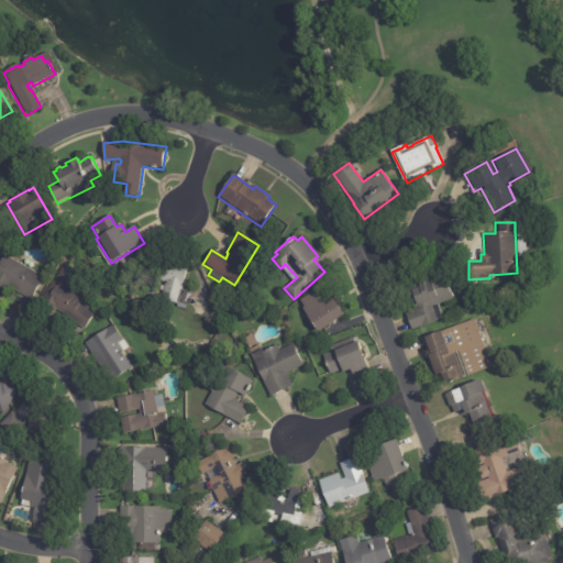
[(18,264),(44,278),(32,300),(7,287),(3,294),(0,291),(0,262),(3,256),(18,264)]
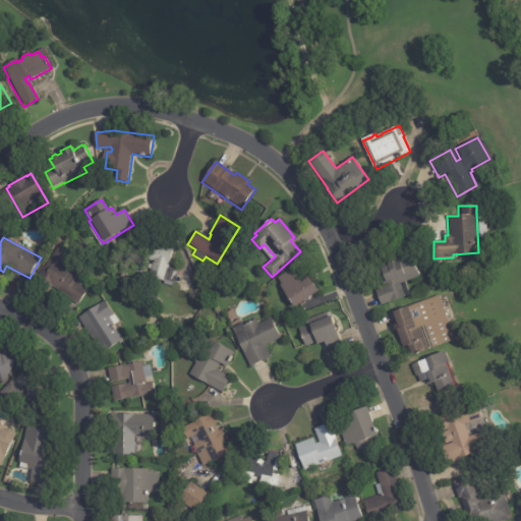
[(157,240),(175,245),(169,267),(168,266),(167,271),(177,274),(175,283),(165,280),(164,282),(149,278),(154,263),(147,261),(142,276),(131,273),(140,239),(146,241),(146,239),(152,241),(153,239),(157,240)]
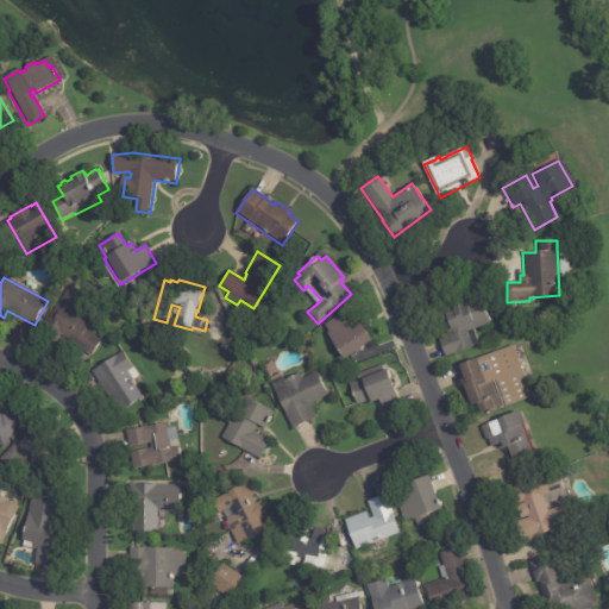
[(76,306),(88,314),(85,320),(90,324),(86,331),(101,341),(90,358),(56,336),(55,338),(43,330),(68,292),(81,300),(76,306)]
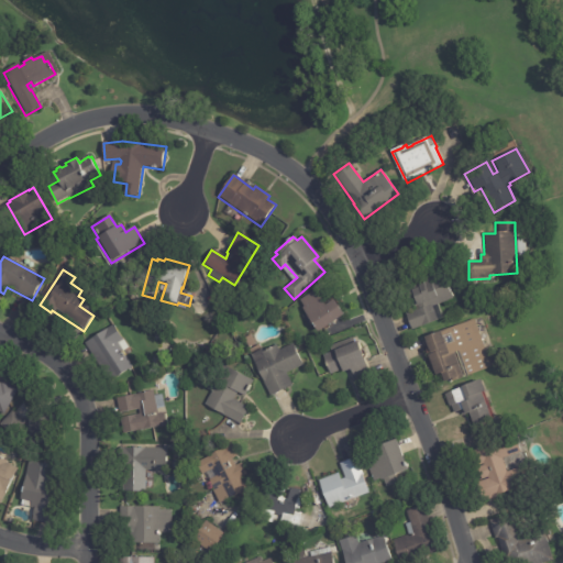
[(91,278),(96,273),(102,278),(98,283),(91,278)]
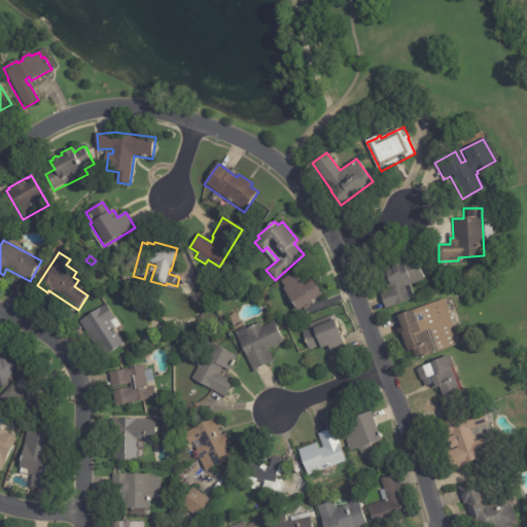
[(410,284),(415,297),(387,308),(381,292),(393,288),(392,285),(387,287),(382,272),(392,269),(390,264),(406,257),(407,262),(417,259),(424,279),(410,284)]
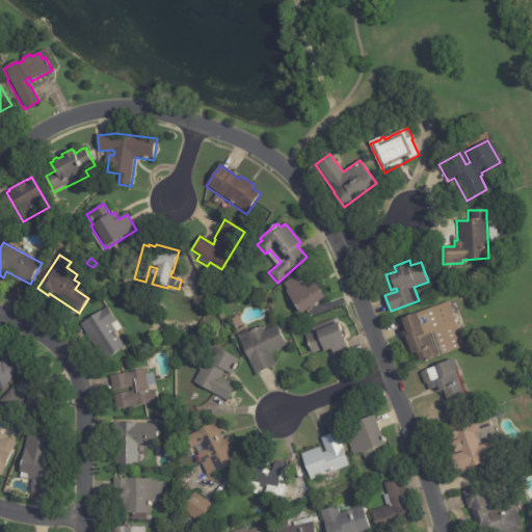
[(318,281),(324,290),(320,292),(323,297),(299,314),(295,308),(293,310),(286,299),(289,297),(285,292),(287,290),(283,285),(297,274),(306,286),(316,278),(318,281)]
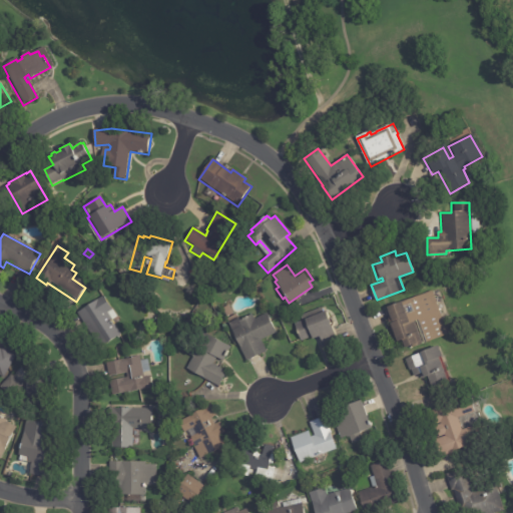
[(431,293),(446,332),(420,341),(421,345),(412,349),(411,346),(403,348),(400,341),(396,343),(389,324),(391,324),(385,308),(431,292),(431,293)]
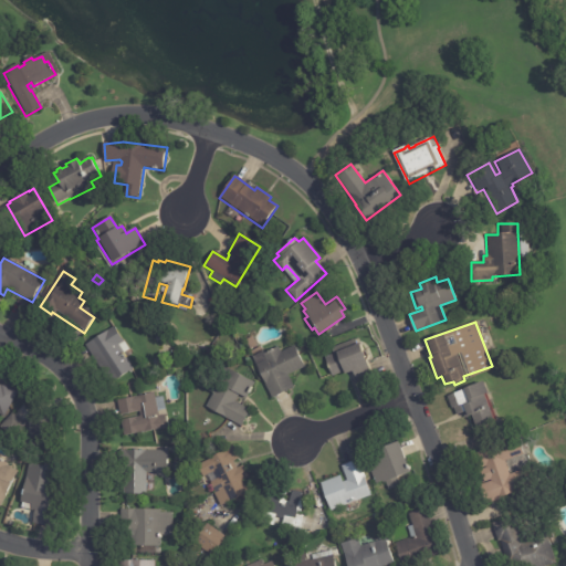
[(122,342),(123,343),(117,346),(133,370),(109,386),(84,347),(113,327),(122,342)]
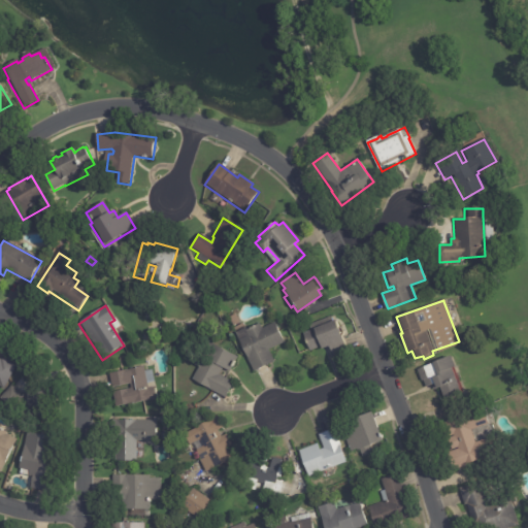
[(232,327),(228,318),(235,315),(239,324),(232,327)]
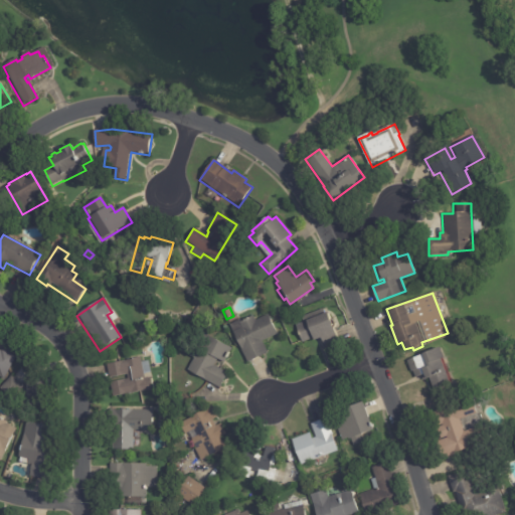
[(334,331),(340,344),(326,349),(321,338),(314,341),(313,339),(304,343),(297,326),(304,323),(304,324),(306,324),(303,317),(323,309),(325,313),(327,313),(334,331)]
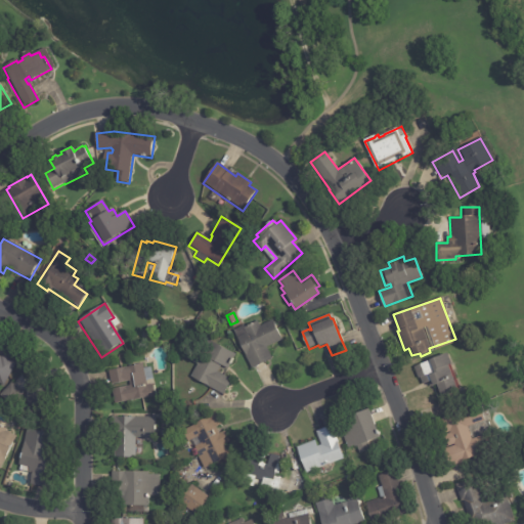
[(270,360),(253,369),(237,338),(247,334),(244,329),(257,321),(260,326),(272,320),(282,340),(267,347),(272,359),(270,360)]
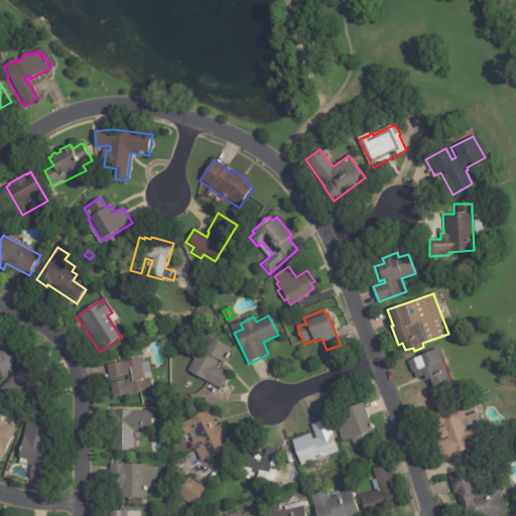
[(206,336),(231,350),(224,364),(217,360),(214,367),(227,375),(220,389),(186,372),(194,359),(189,357),(202,334),(206,336)]
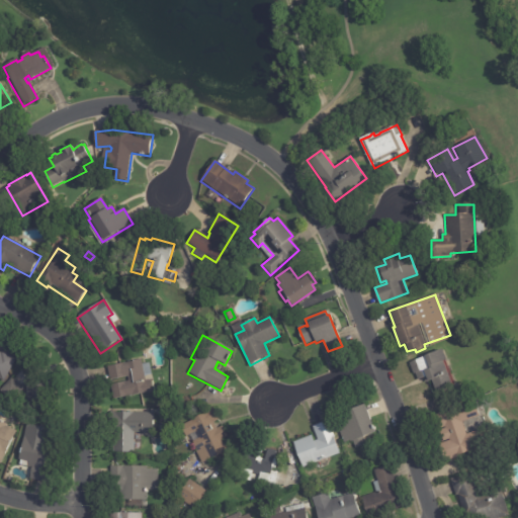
[(139,349),(140,357),(130,359),(127,352),(139,349)]
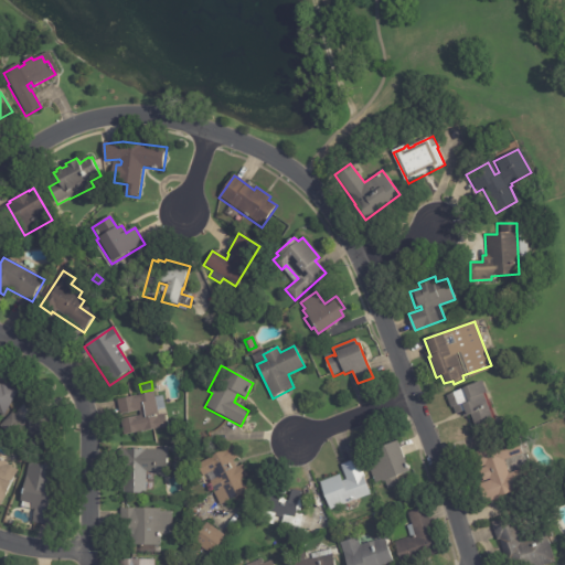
[(481,384),(484,393),(481,394),(491,419),(473,426),(469,415),(465,416),(462,412),(455,415),(452,408),(449,409),(445,396),(461,391),(461,388),(480,381),(481,384)]
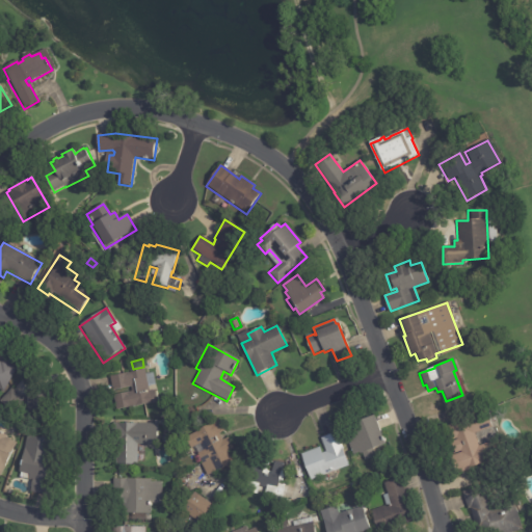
[(0,365),(2,362),(16,370),(3,394),(0,392),(0,365)]
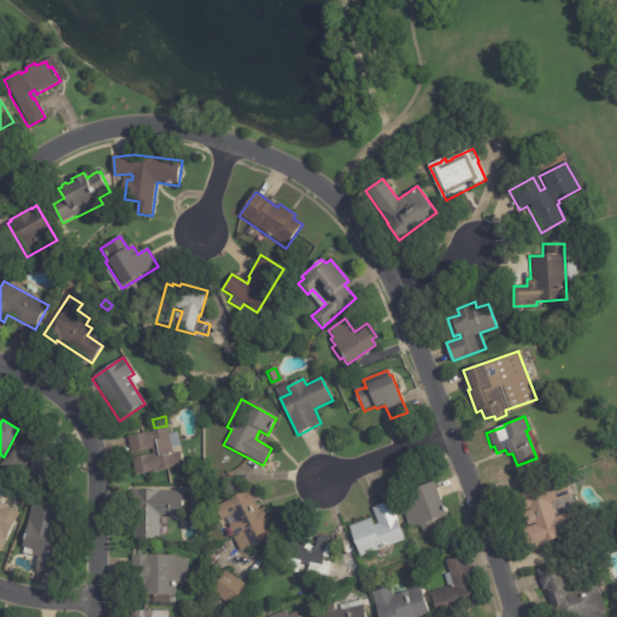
[(168,430),(169,435),(177,433),(180,447),(170,448),(171,454),(180,453),(182,466),(147,472),(147,474),(133,476),(130,459),(152,454),(151,450),(129,453),(127,436),(157,432),(157,430),(168,428),(168,430)]
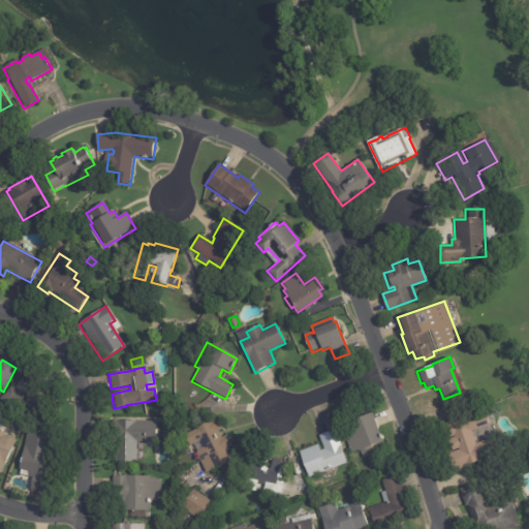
[(11,387),(19,394),(24,394),(24,392),(44,391),(45,400),(40,401),(40,415),(26,416),(25,399),(22,399),(10,411),(0,400),(0,398),(11,386),(11,387)]
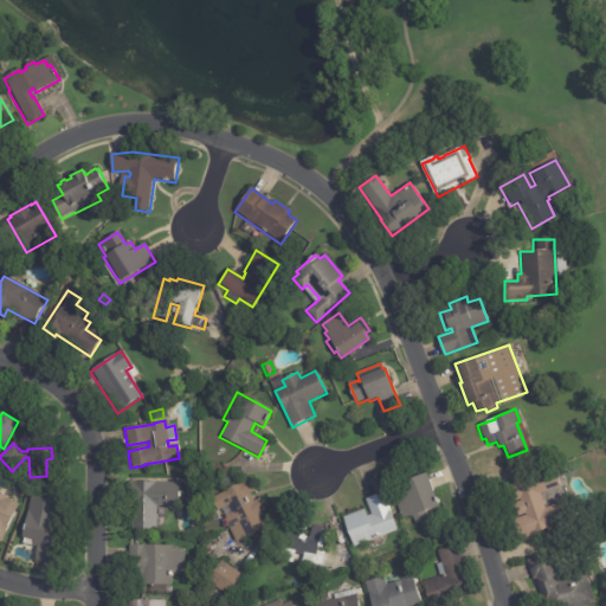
[(554,471),(560,488),(540,495),(545,509),(565,502),(572,522),(521,540),(514,520),(524,516),(524,515),(517,517),(513,504),(520,502),(520,501),(513,503),(507,485),(553,470),(554,471)]
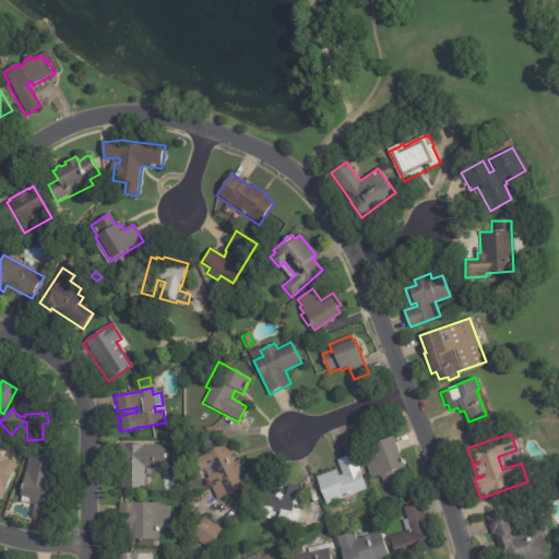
[(394,439),(405,466),(393,471),(396,479),(384,484),(381,476),(380,476),(379,475),(372,477),(366,460),(376,455),(373,449),(378,448),(376,443),(393,437),(394,439)]
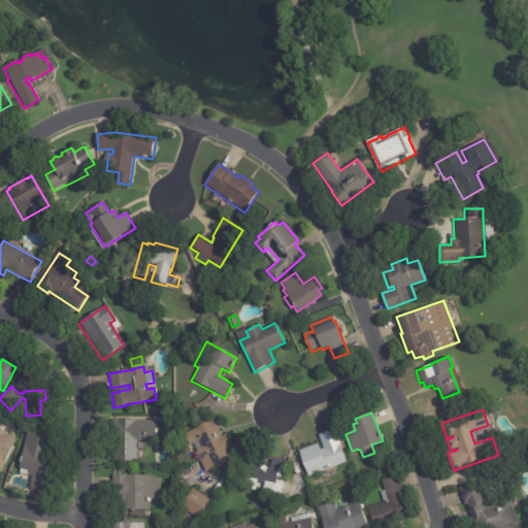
[(219,433),(221,438),(226,435),(231,446),(226,449),(231,459),(205,473),(198,460),(200,459),(195,451),(196,451),(193,443),(189,446),(184,435),(217,418),(222,428),(217,431),(219,433)]
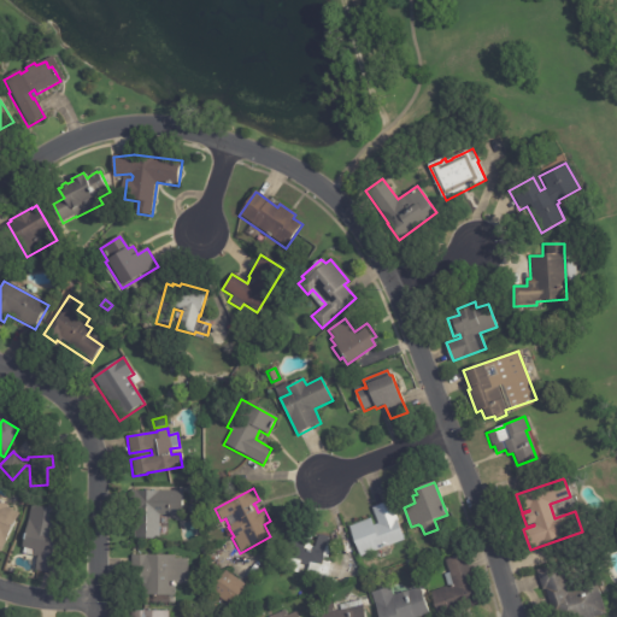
[(182,516),(159,516),(159,539),(135,540),(135,493),(182,492),(183,516),(182,516)]
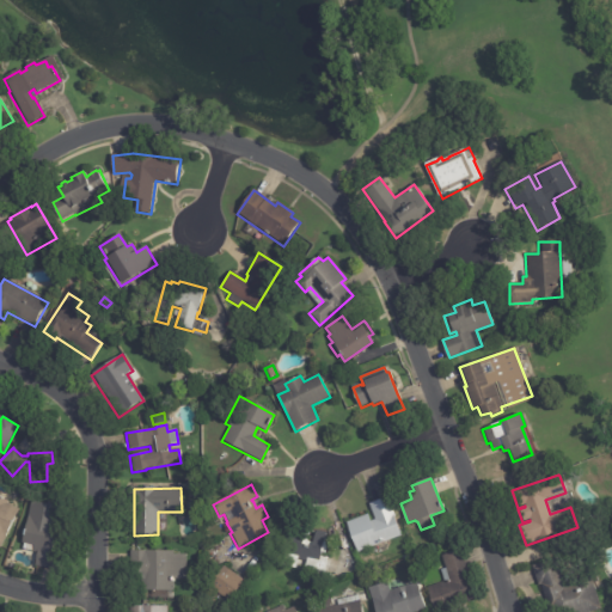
[(368,515),(371,522),(375,520),(369,505),(389,497),(396,518),(395,518),(402,536),(359,554),(347,524),(368,515)]
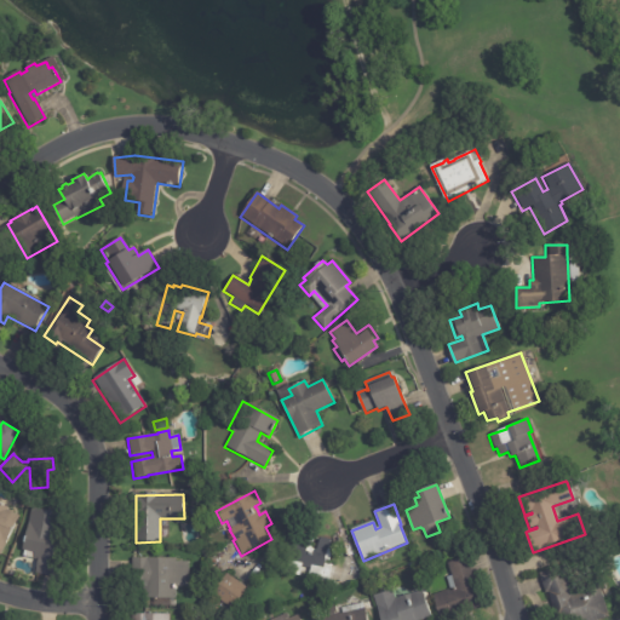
[(0,506),(9,511),(7,512),(19,518),(5,545),(6,545),(0,557),(0,506)]
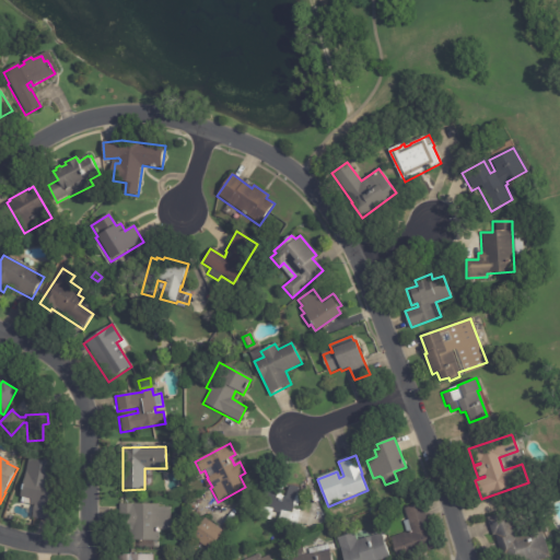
[(53,521),(51,523),(32,518),(34,505),(20,503),(21,498),(19,498),(27,459),(51,465),(48,480),(51,480),(45,509),(55,511),(53,521)]
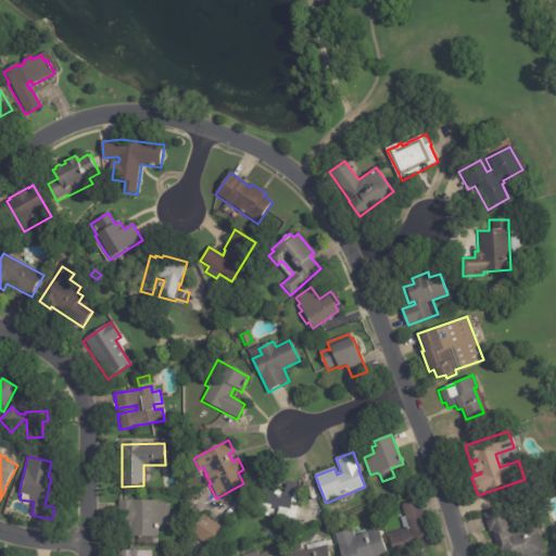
[(264,477),(279,480),(276,492),(285,494),(287,482),(295,484),(291,506),(297,507),(297,508),(307,510),(304,525),(293,521),(293,522),(276,519),(277,510),(269,508),(267,517),(253,514),(255,503),(261,476),(264,477)]
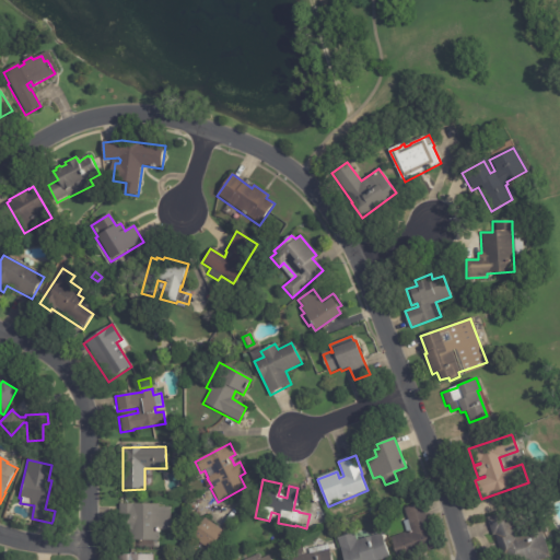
[(422,505),(431,533),(429,534),(433,549),(400,559),(397,559),(392,538),(411,532),(404,509),(421,503),(422,505)]
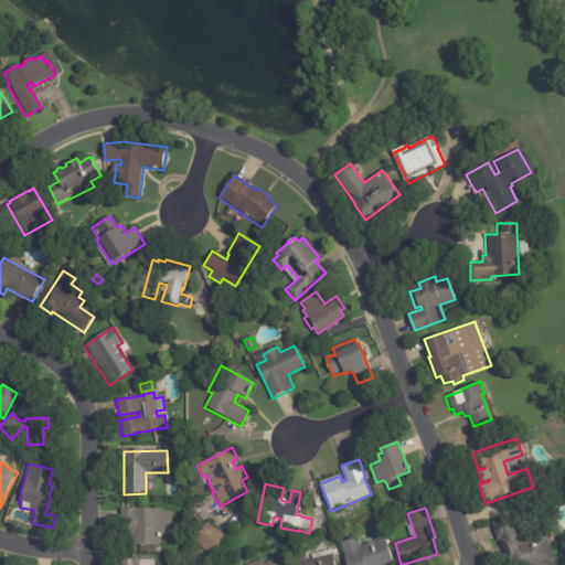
[(159,545),(132,545),(132,534),(120,534),(120,509),(160,509),(160,512),(172,512),(172,535),(160,534),(160,545),(159,545)]
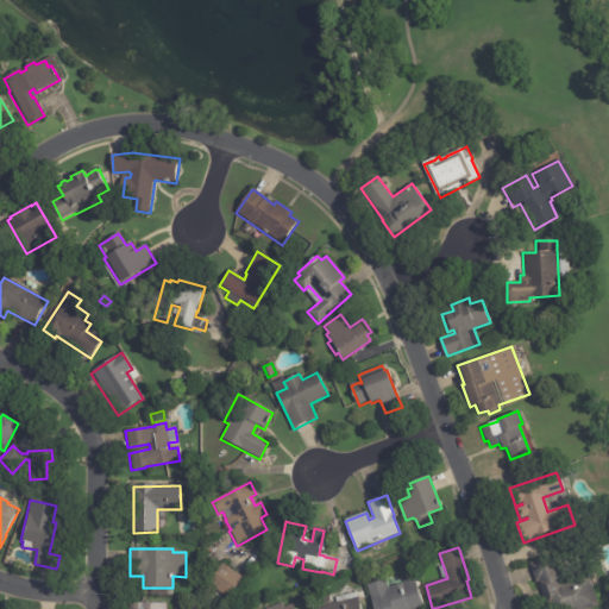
[(586,576),(597,607),(590,608),(546,608),(538,583),(535,584),(528,564),(550,557),(558,584),(585,575),(586,576)]
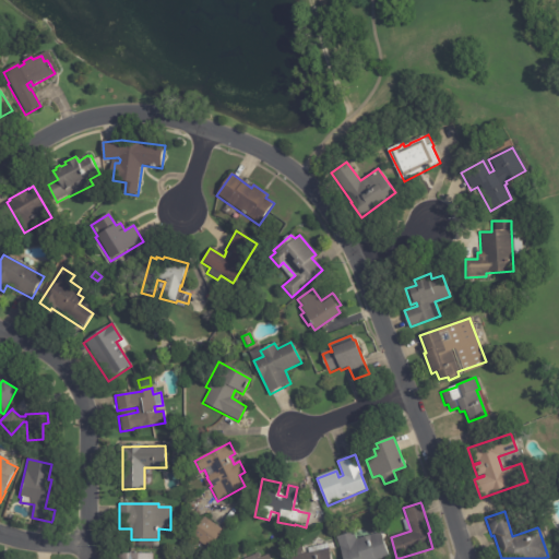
[(223,530),(225,532),(212,550),(192,535),(206,518),(223,530)]
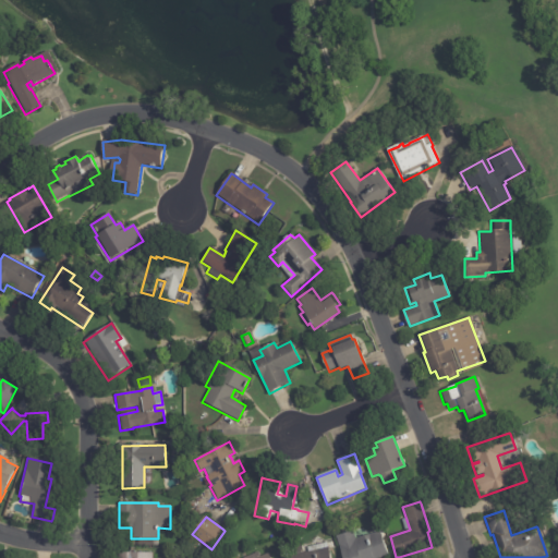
[(384,541),(389,557),(385,557),(342,557),(336,537),(353,532),(355,541),(380,532),(384,541)]
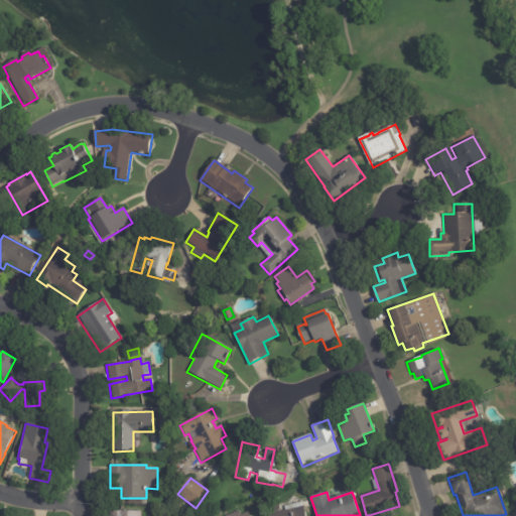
[(268,515),(304,507),(306,515),(268,515)]
